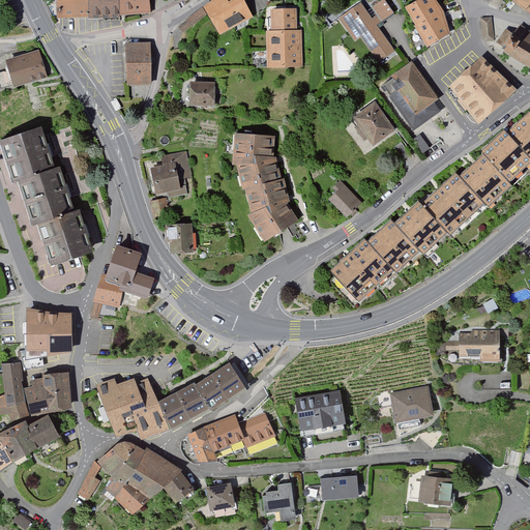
[(146,0),(58,0),(58,17),(89,16),(121,13),(147,13),(146,0)]
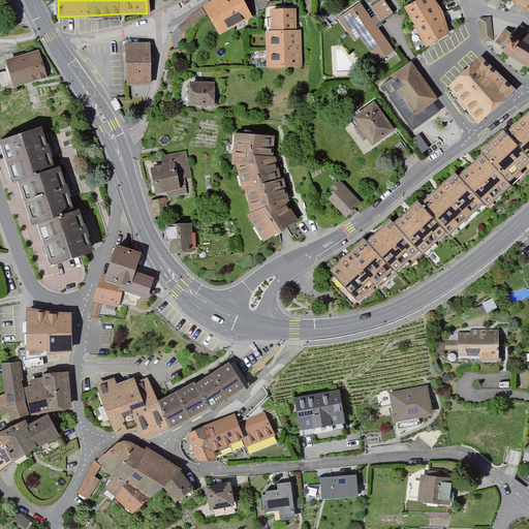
[(226,0),(215,0),(206,6),(222,34),(252,16),(243,0),(234,0),(228,3),(226,0)]
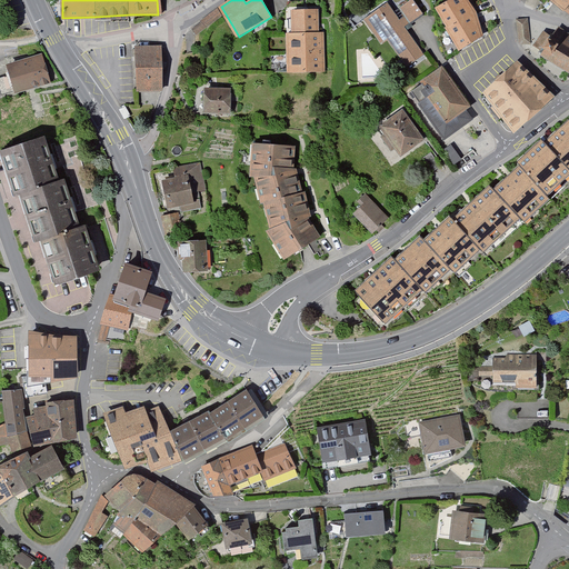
[(463,0),(461,0),(439,11),(447,26),(471,13),(463,0)]
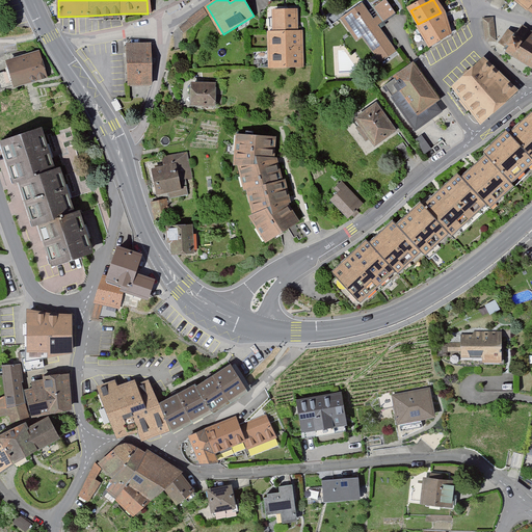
[(531,0),(522,0),(531,8),(531,0)]
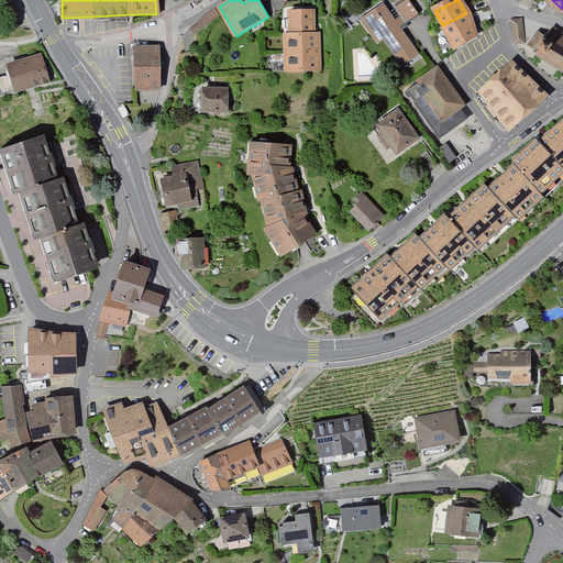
[(418,14),(409,1),(393,12),(387,3),(362,20),(377,43),(386,37),(405,65),(420,55),(400,26),(418,14)]
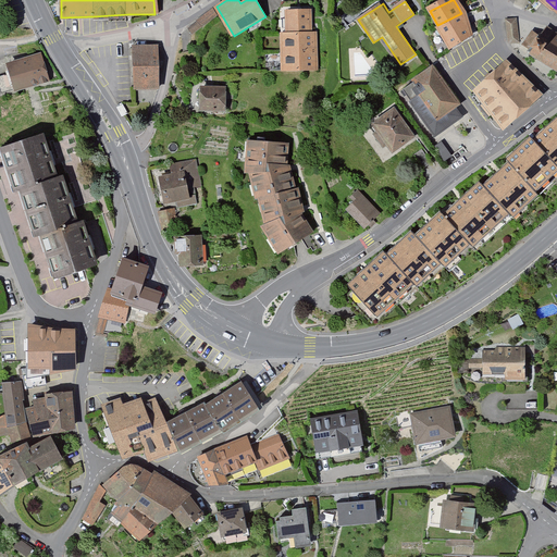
[(213,10),(200,21),(203,26),(218,15),(213,10)]
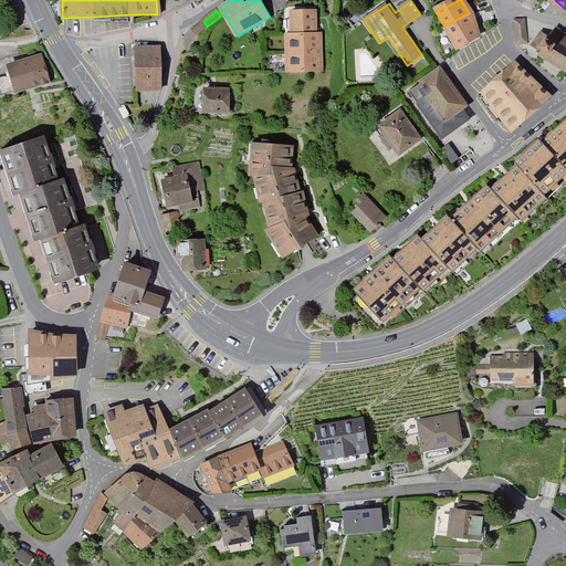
[(317,11),(293,11),(293,35),(290,35),(290,73),(321,74),(321,33),(317,33),(317,11)]
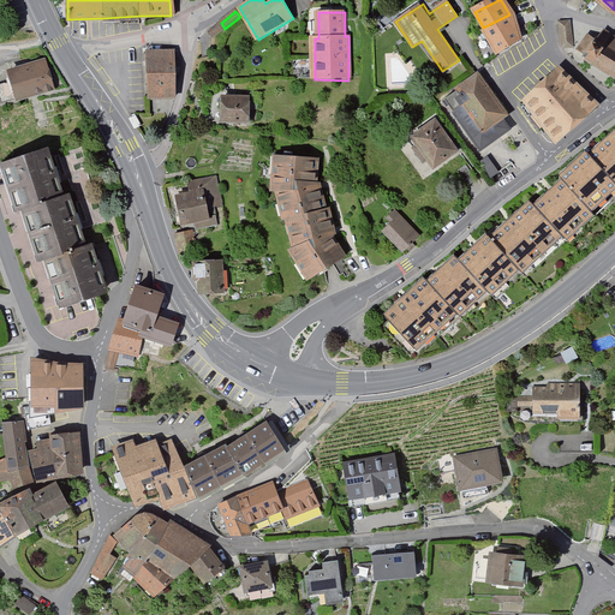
[(523,40),(509,15),(483,28),(495,53),(523,40)]
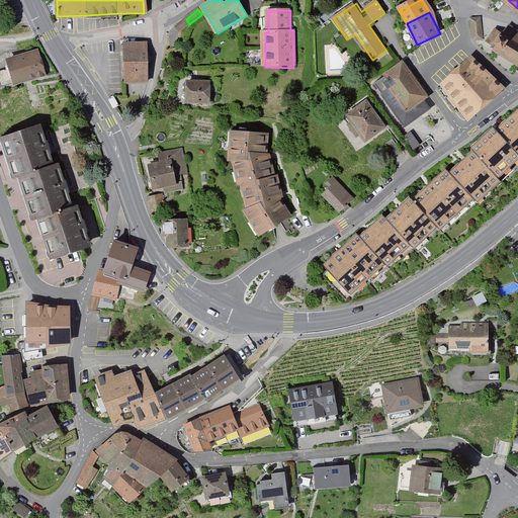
[(483,18),(473,19),(477,42),(485,41),(483,18)]
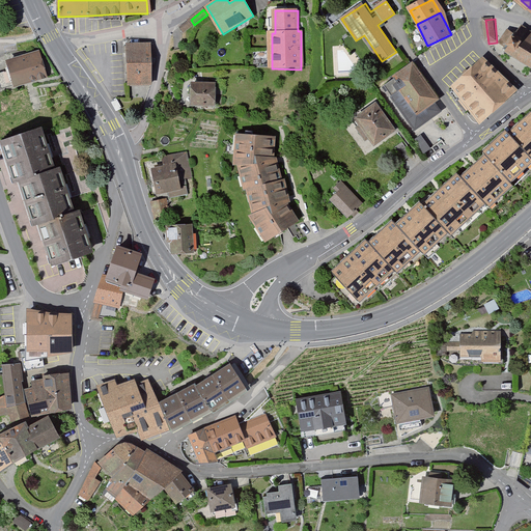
[(530,33),(522,27),(514,37),(508,33),(500,46),(506,50),(504,52),(530,71),(530,33)]
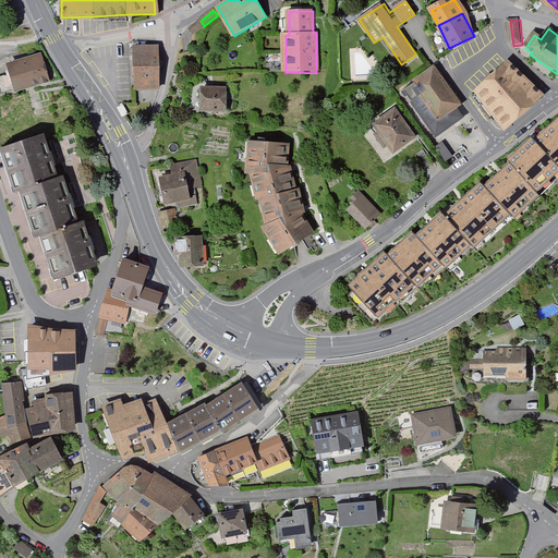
[(156,47),(134,47),(135,88),(157,87),(156,47)]
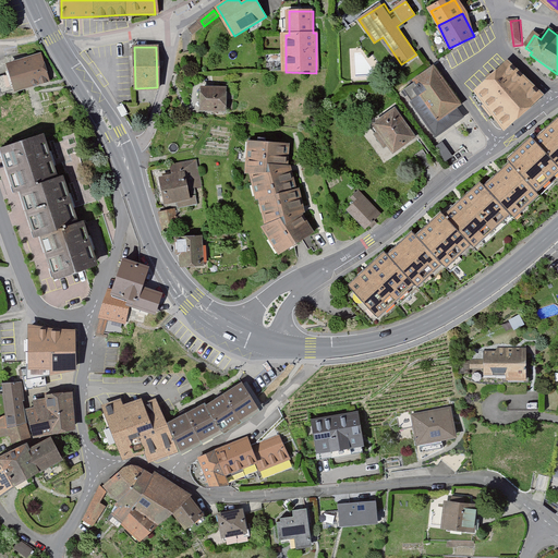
[(40,56),(9,64),(12,74),(0,77),(0,86),(2,93),(47,80),(40,56)]
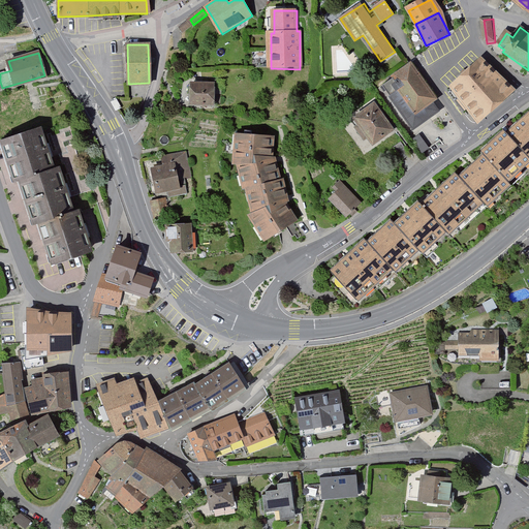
[(438,99),(411,61),(391,75),(392,78),(382,85),(412,128),(438,111),(433,103),(438,99)]
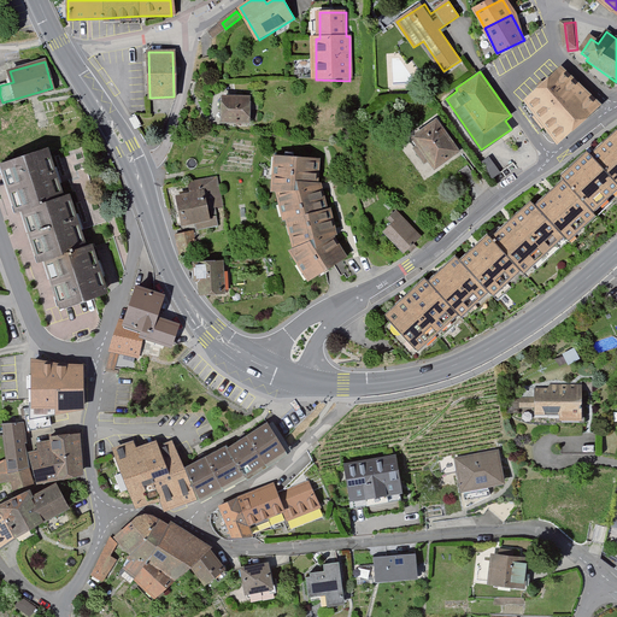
[(600,111),(564,71),(529,103),(563,146),(585,131),(600,111)]
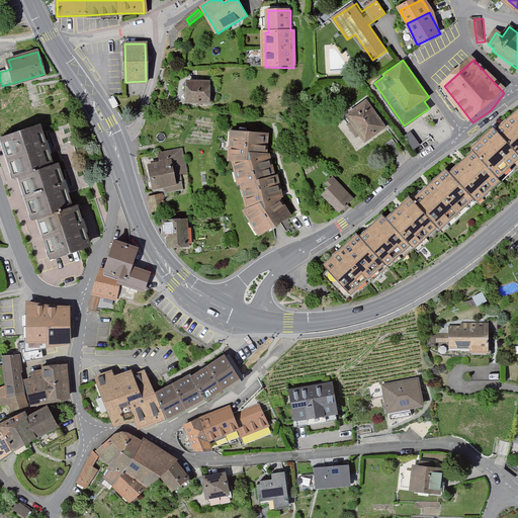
[(210,83),(189,81),(188,101),(209,103),(210,83)]
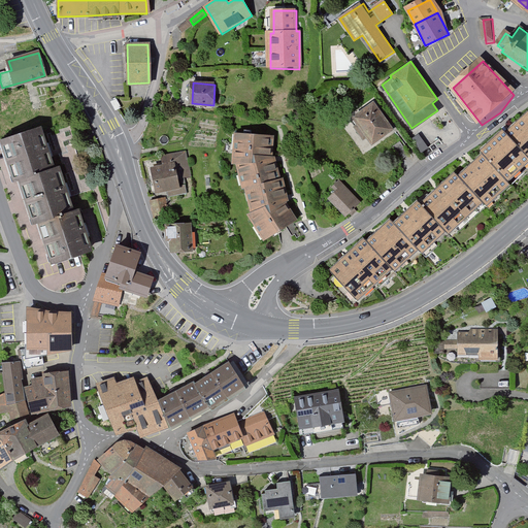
[(117,97),(110,100),(116,110),(122,107),(117,97)]
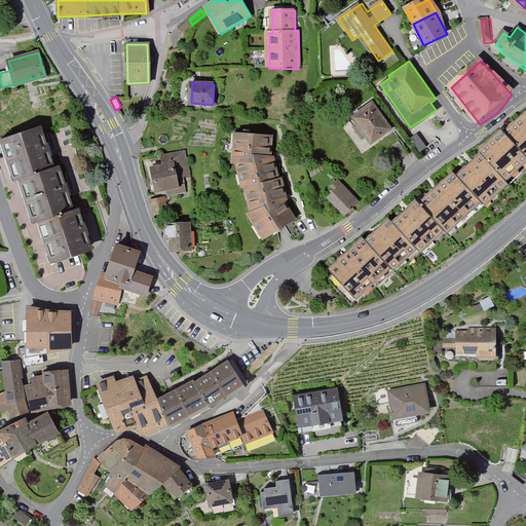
[(390,128),(373,104),(353,117),(371,142),(390,128)]
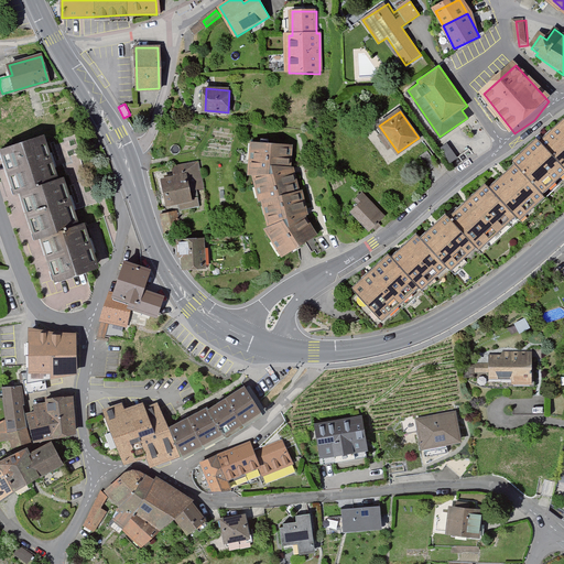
[(563,122),(543,143),(540,140),(517,161),(520,165),(491,192),(487,186),(451,220),(446,216),(420,240),(418,237),(392,260),(389,256),(356,286),(387,321),(475,239),(481,245),(517,212),(520,216),(543,194),(539,190),(563,165),(563,122)]
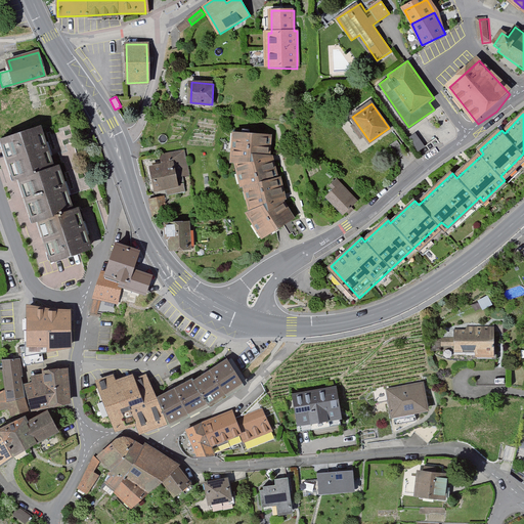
[(39,126),(3,137),(15,173),(19,172),(34,216),(38,214),(51,256),(88,245),(77,208),(72,209),(58,165),(52,167),(39,126)]
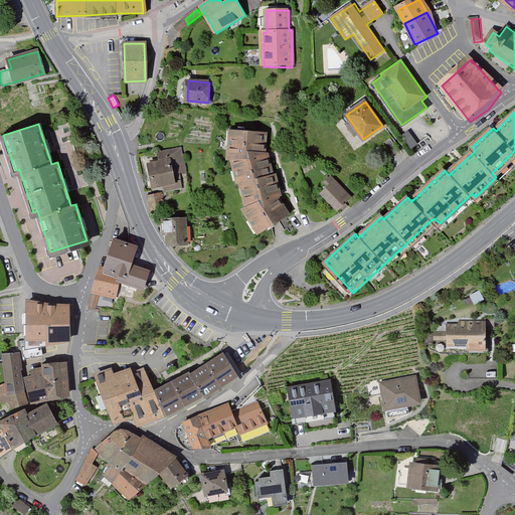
[(417,143),(408,131),(401,136),(410,148),(417,143)]
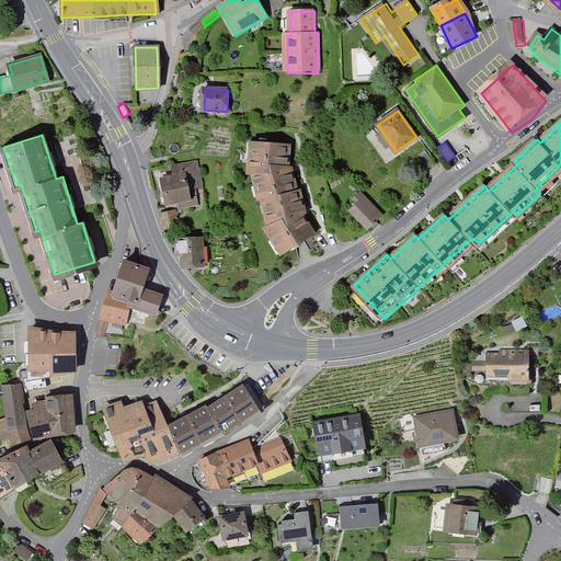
[(289,148),(252,145),(250,174),(254,174),(267,231),(284,256),(312,237),(289,170),(289,148)]
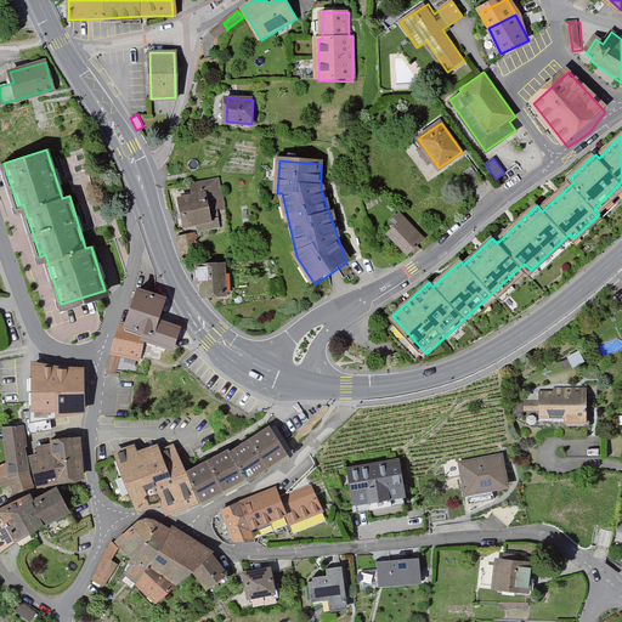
[(220,181),(192,185),(193,197),(180,198),(184,227),(211,224),(209,210),(224,208),(220,181)]
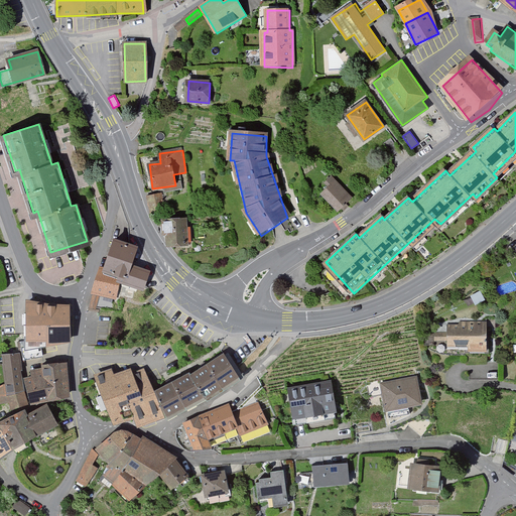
[(351,199),(333,179),(327,185),(330,188),(324,196),(339,211),(351,199)]
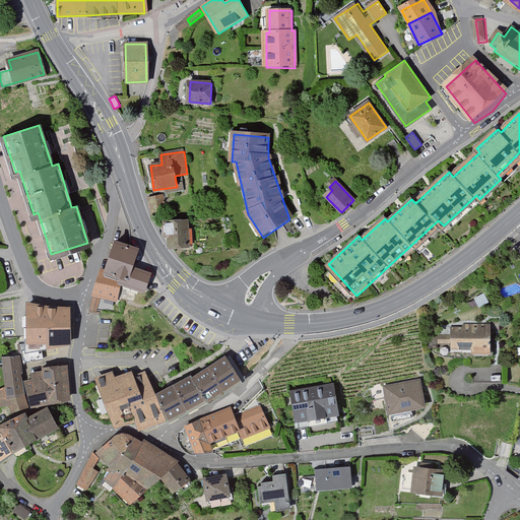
[(164,197),(150,199),(152,215),(167,213),(164,197)]
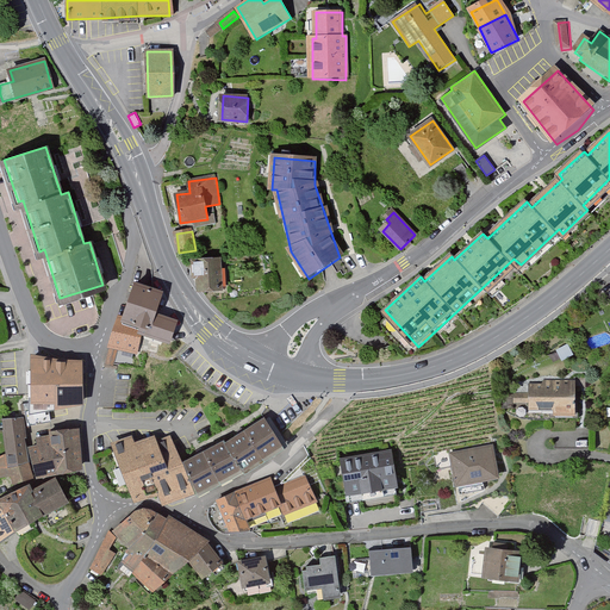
[(222,259),(199,260),(199,290),(222,290),(222,259)]
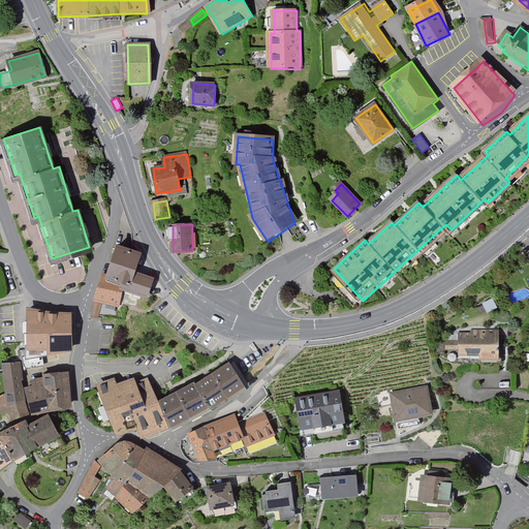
[(139,252),(120,244),(98,300),(117,307),(124,286),(146,294),(152,277),(132,270),(139,252)]
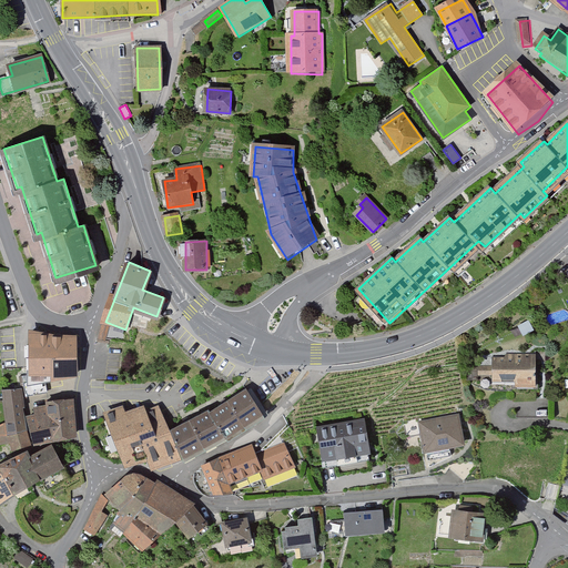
[(100,325),(99,338),(105,340),(108,326),(100,325)]
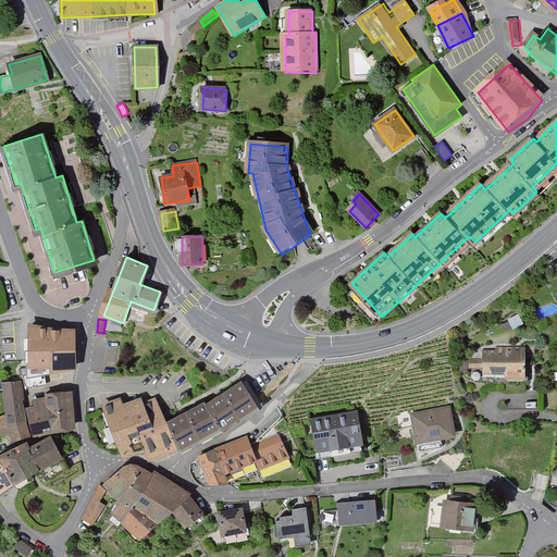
[(52,327),(28,322),(28,374),(73,367),(72,329),(52,327)]
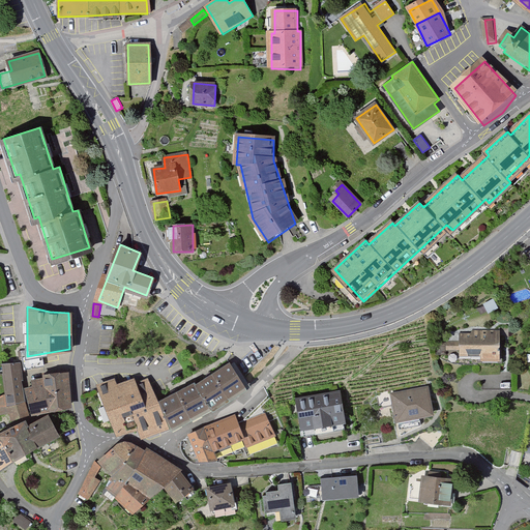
[(499,332),(461,333),(461,353),(500,352),(499,332)]
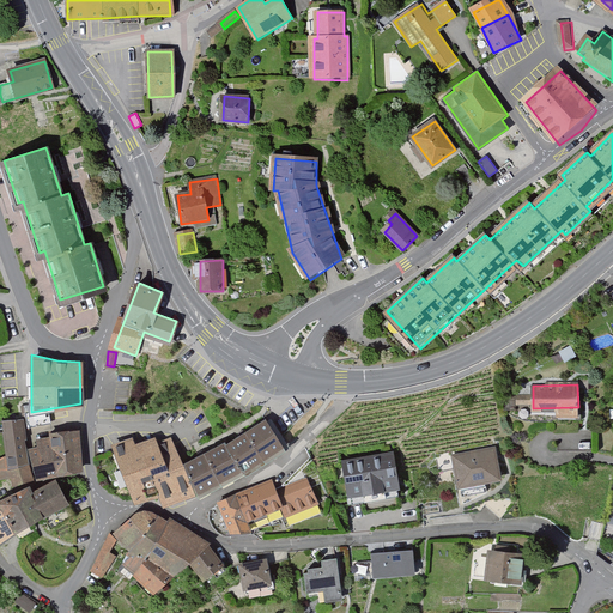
[(516,410),(526,410),(526,398),(516,398),(516,410)]
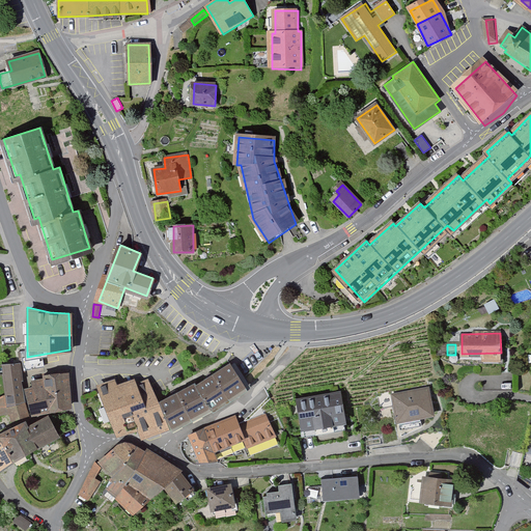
[(21,367),(5,368),(7,399),(0,399),(0,412),(11,412),(11,416),(72,412),(68,374),(47,375),(47,380),(34,381),(34,390),(23,391),(21,367)]
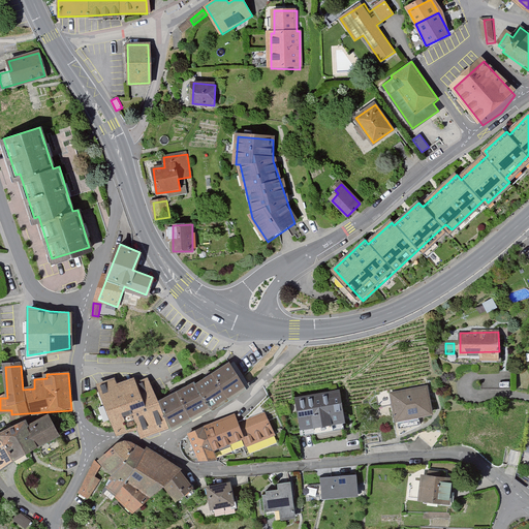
[(196,385),(162,401),(174,429),(213,409),(246,390),(229,366),(196,385)]
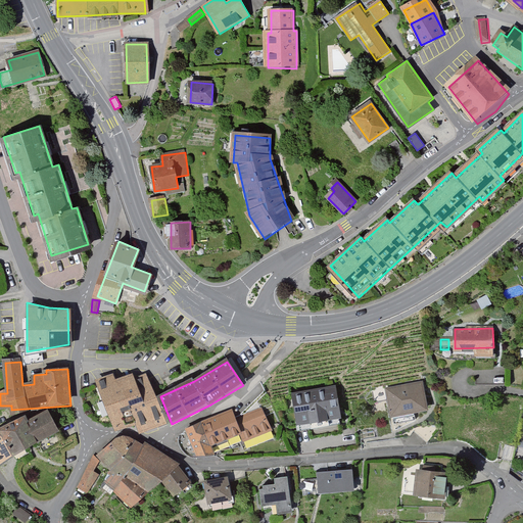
[(112,376),(98,381),(115,427),(138,419),(142,430),(162,423),(145,378),(133,382),(131,377),(115,382),(112,376)]
